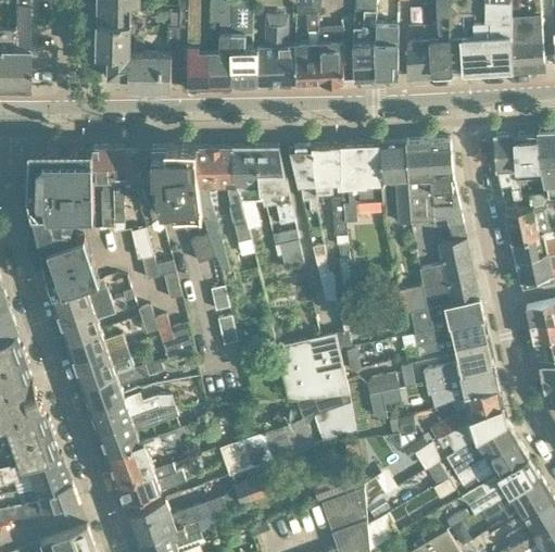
[(0,89),(26,90),(26,85),(27,0),(15,0),(15,30),(0,28),(0,89)]
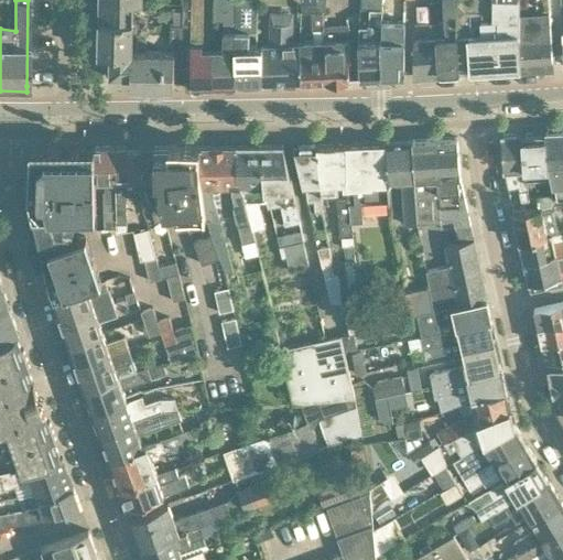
[(202,0),(191,0),(191,8),(191,19),(190,31),(188,54),(190,89),(212,88),(210,51),(202,51),(202,11),(202,8),(202,0)]
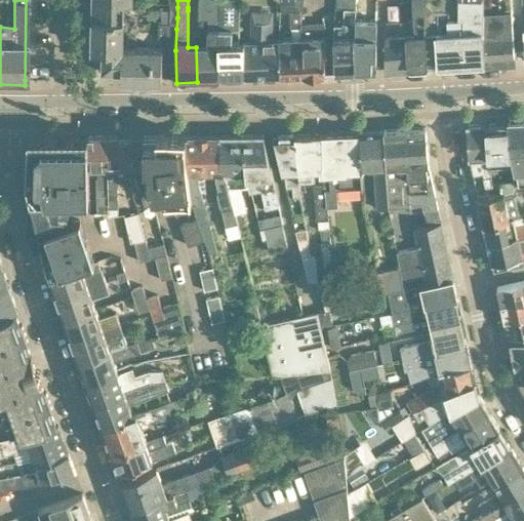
[(205,47),(196,47),(197,82),(217,82),(217,51),(218,0),(197,0),(198,23),(205,23),(205,47)]
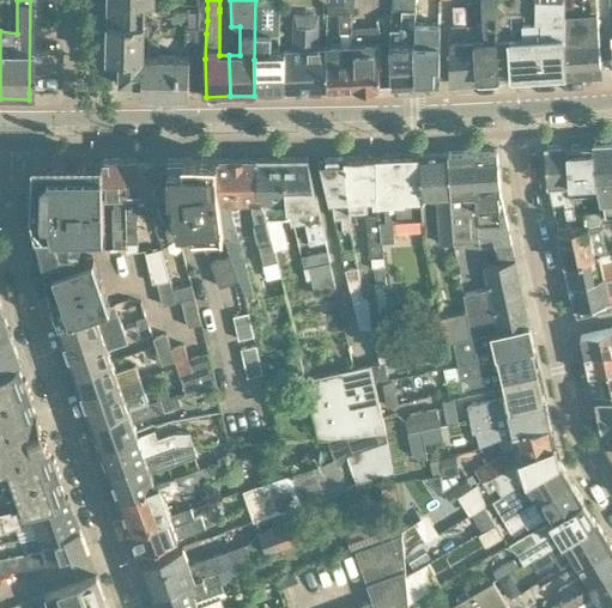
[(254,96),(284,95),(283,44),(267,44),(267,34),(278,34),(278,0),(255,0),(254,60),(254,96)]
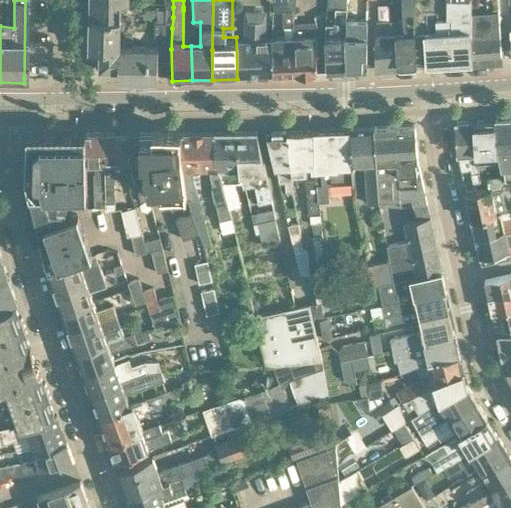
[(281,13),(293,13),(295,13),(296,1),(296,0),(271,0),(271,13),(281,13)]
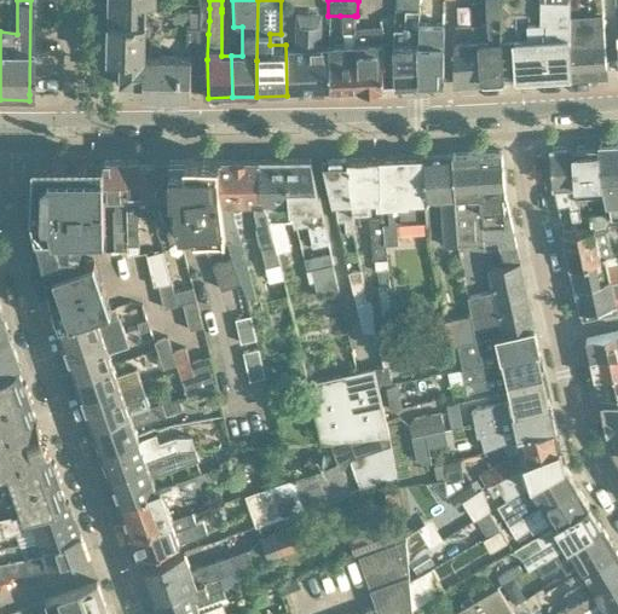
[(486,0),(487,27),(479,28),(479,41),(481,85),(502,84),(502,81),(500,42),(500,0),(486,0)]
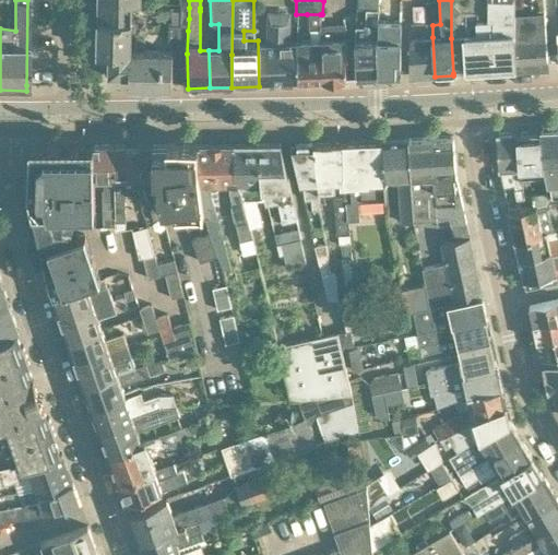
[(451,0),(451,38),(453,73),(465,72),(465,74),(478,73),(495,73),(494,49),(500,49),(500,52),(513,52),(513,34),(514,34),(514,10),(514,0),(451,0)]
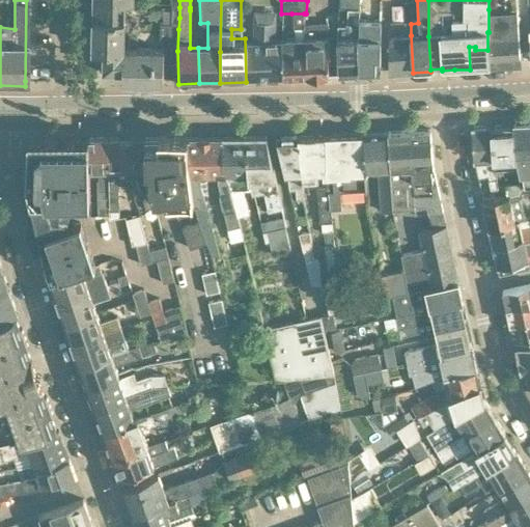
[(489,0),(489,9),(515,7),(515,0),(489,0)]
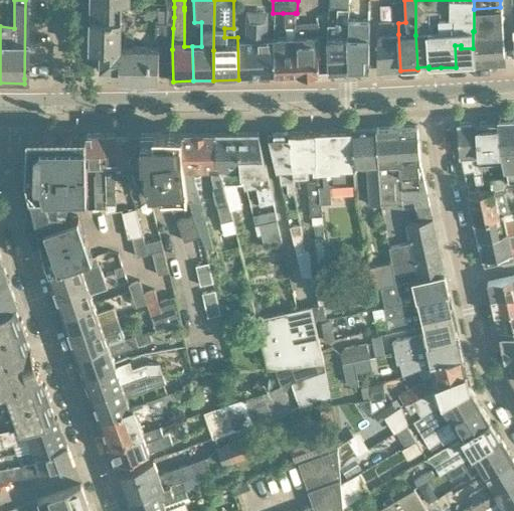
[(100,52),(100,65),(100,69),(104,69),(118,69),(118,80),(157,81),(158,51),(119,50),(120,12),(120,7),(91,7),(90,11),(90,51),(100,52)]
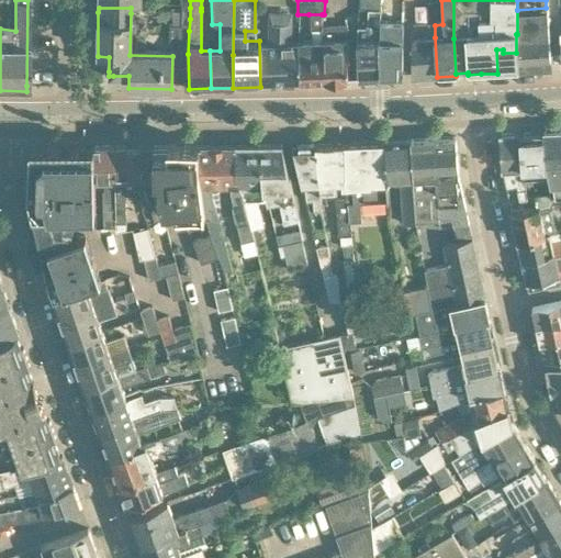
[(517,34),(516,34),(516,53),(517,71),(550,70),(546,8),(517,10),(517,34)]
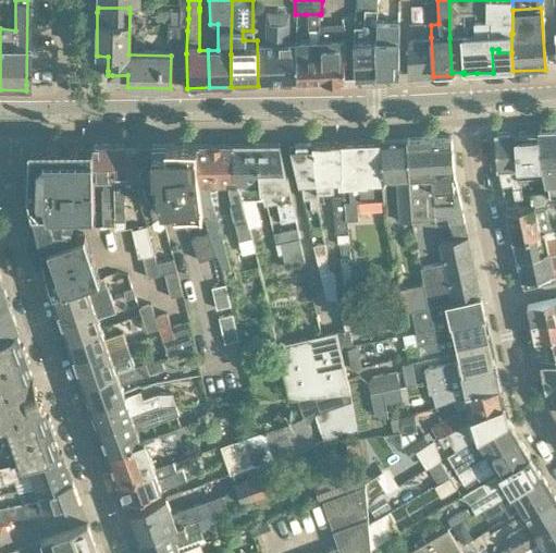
[(408,39),(407,78),(433,76),(431,37),(431,25),(430,9),(422,9),(423,14),(423,25),(408,26),(408,39)]
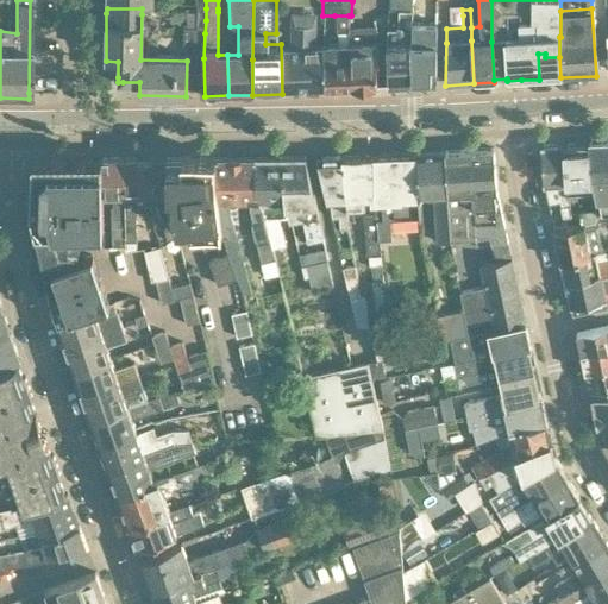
[(387,49),(386,49),(387,88),(412,87),(411,46),(412,46),(412,29),(412,24),(412,13),(397,13),(397,35),(387,35),(387,49)]
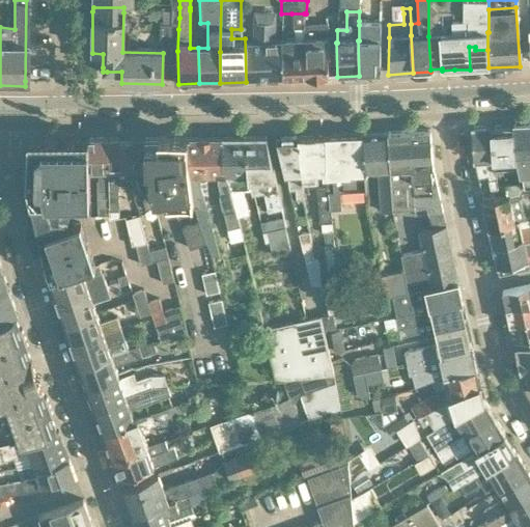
[(291,28),(305,28),(304,14),(291,14),(291,28)]
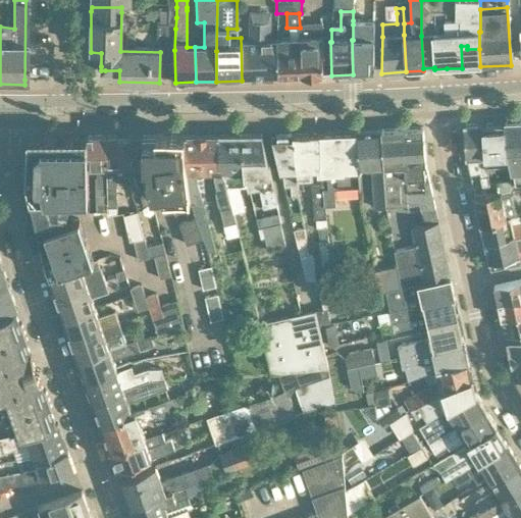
[(353,40),(352,40),(353,74),(373,73),(374,20),(353,20),(353,24),(353,40)]
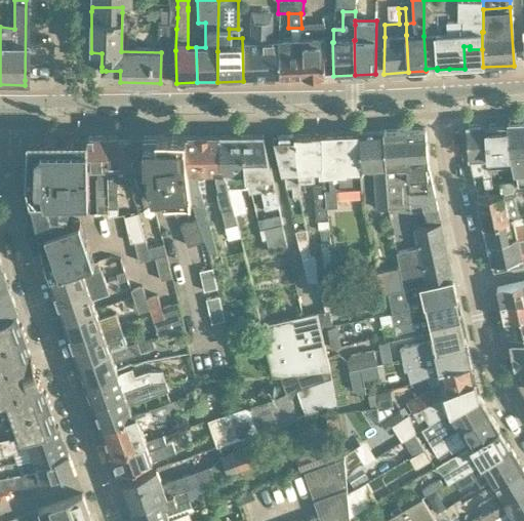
[(247,38),(242,38),(243,81),(247,81),(260,80),(259,43),(260,23),(248,22),(247,38)]
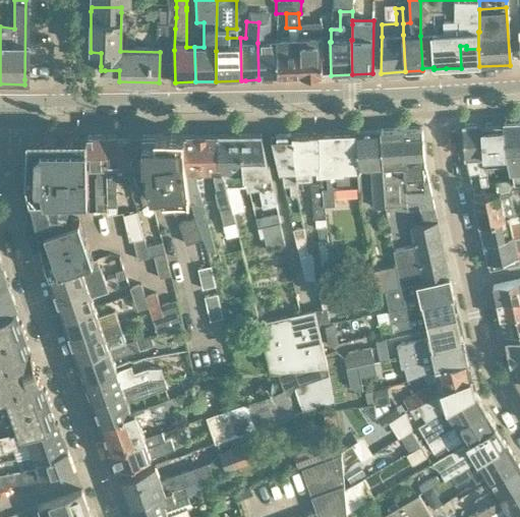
[(258,22),(257,43),(258,79),(277,79),(277,78),(278,78),(277,43),(277,37),(269,37),(270,22),(258,22)]
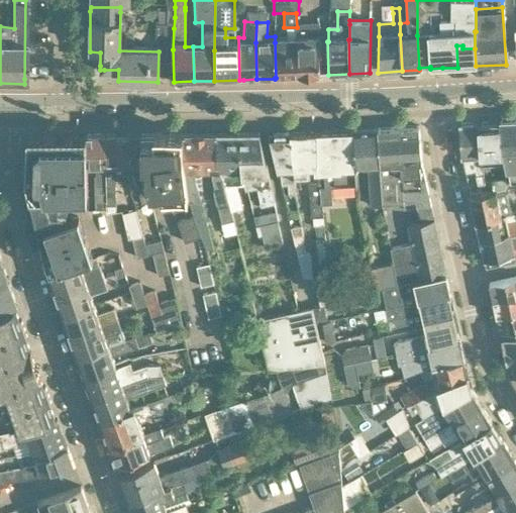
[(297,27),(297,34),(298,77),(319,76),(319,38),(319,27),(297,27)]
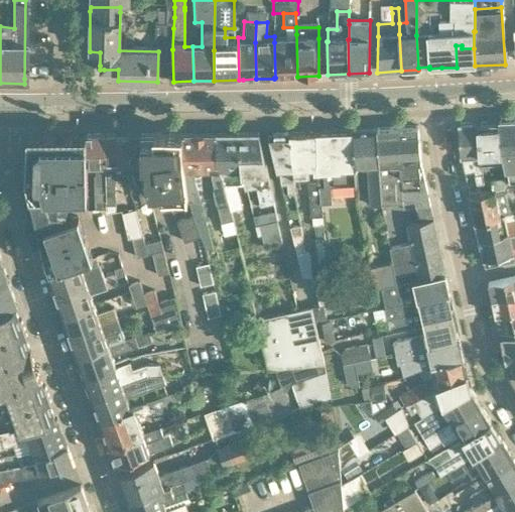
[(274,36),(274,42),(275,78),(297,77),(296,34),(274,34),(274,36)]
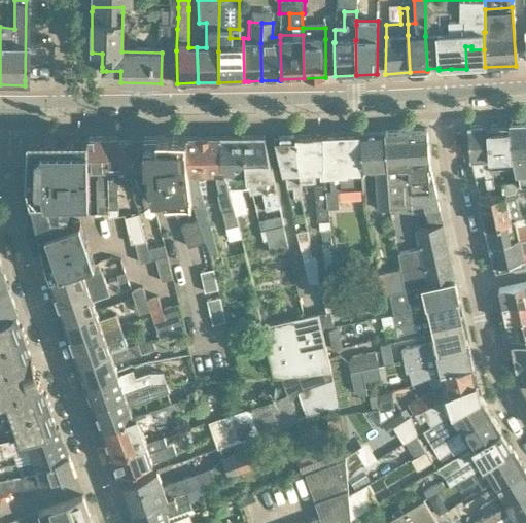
[(137,51),(137,39),(129,39),(128,51),(137,51)]
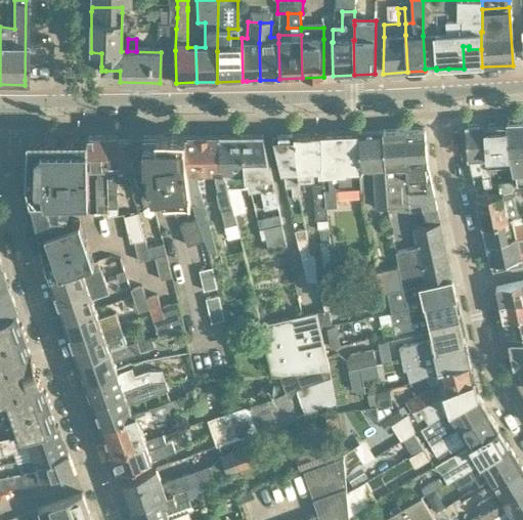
[(469,46),(463,46),(464,69),(482,67),(481,49),(469,49),(469,46)]
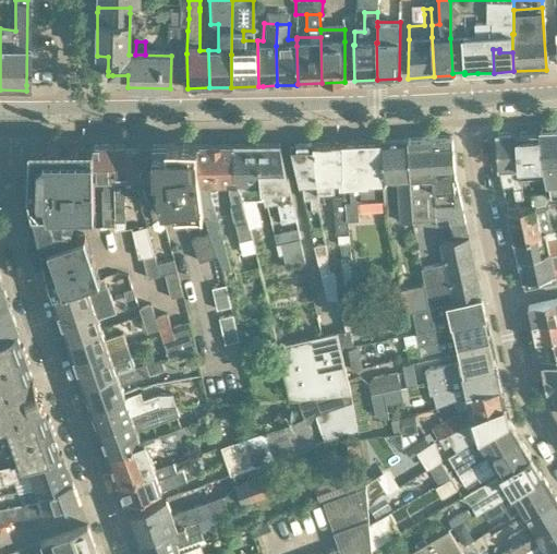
[(556,132),(539,134),(541,170),(543,180),(548,202),(556,201),(556,132)]
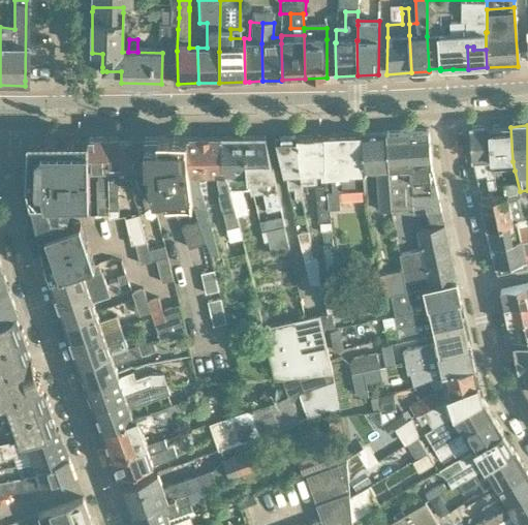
[(510,127),(488,128),(488,155),(491,173),(515,171),(513,161),(510,127)]
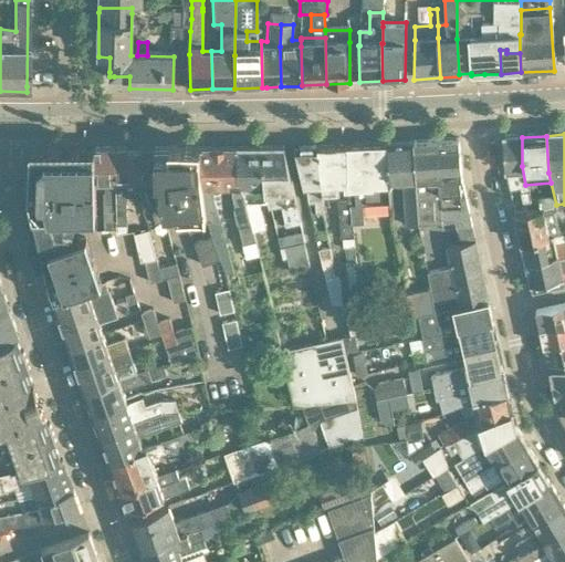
[(522,137),(502,138),(504,174),(509,193),(516,191),(520,206),(527,205),(525,185),(522,166),(522,137)]
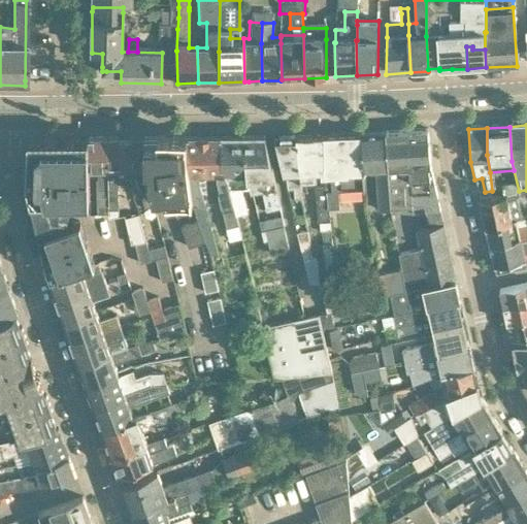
[(425,217),(439,214),(430,169),(427,132),(405,133),(410,210),(424,209),(425,217)]
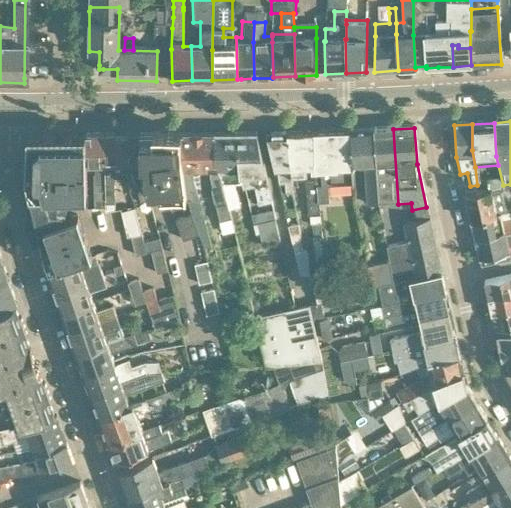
[(393,129),(373,131),(378,206),(398,204),(393,129)]
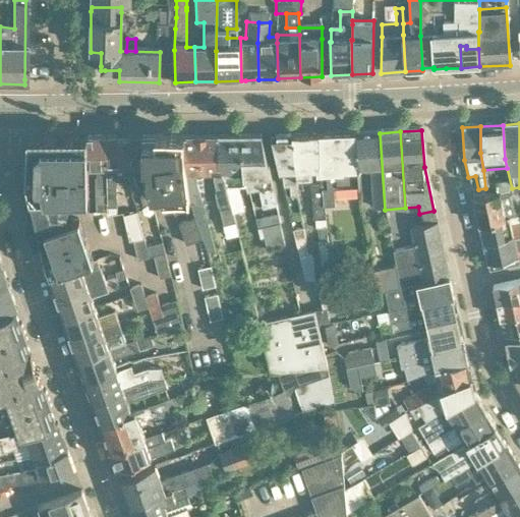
[(373,211),(385,210),(380,133),(355,134),(357,171),(370,171),(373,211)]
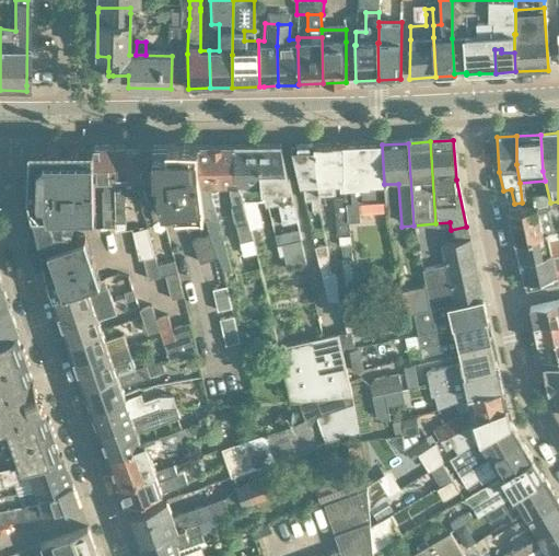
[(386,205),(384,184),(382,145),(344,146),(345,188),(350,188),(351,206),(346,206),(348,226),(360,224),(359,207),(386,205)]
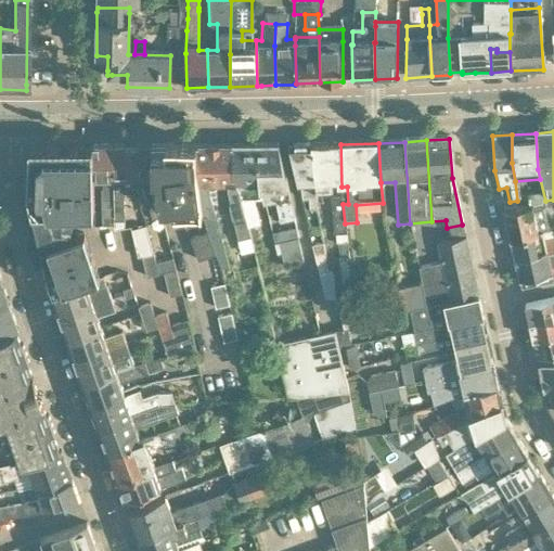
[(336,145),(313,146),(317,195),(331,194),(330,183),(336,182),(336,193),(343,192),(342,188),(342,187),(340,144),(338,145),(338,144),(336,144),(336,145)]
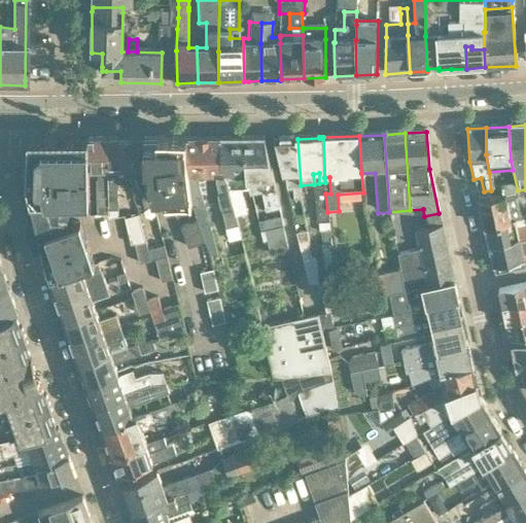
[(294,139),(275,139),(275,143),(283,176),(284,176),(286,192),(292,190),(293,201),(301,201),(300,185),(301,185),(297,139),(297,138),(294,138),(294,139)]
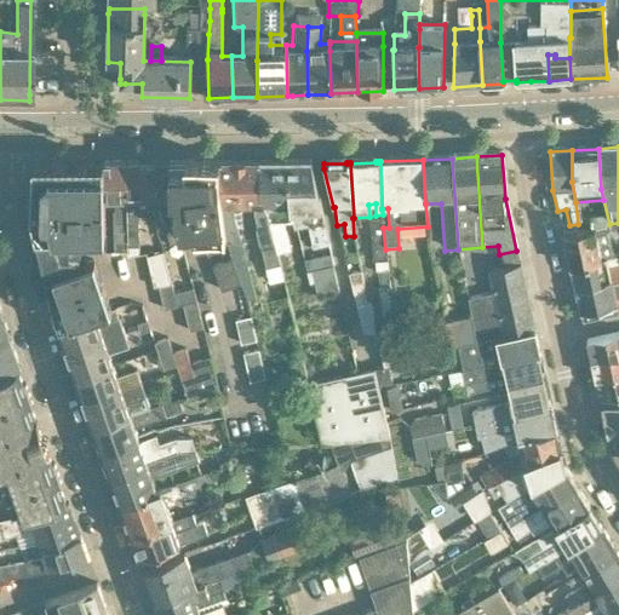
[(168,165),(148,165),(149,201),(156,201),(168,247),(179,245),(178,241),(181,241),(170,197),(170,164),(168,164),(168,165)]
